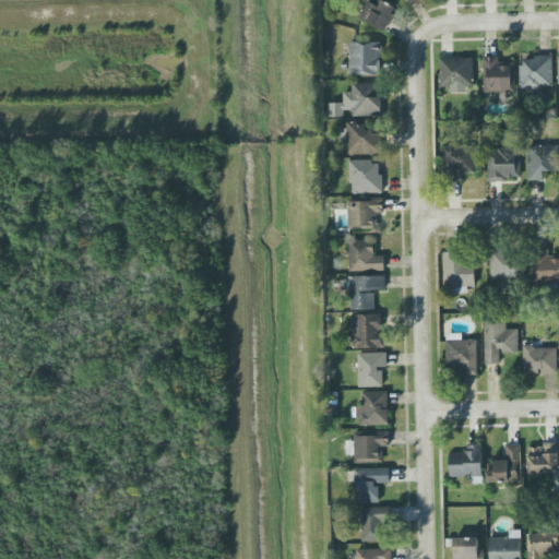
[(396,8),(382,0),(368,0),(359,18),(383,31),(396,8)]
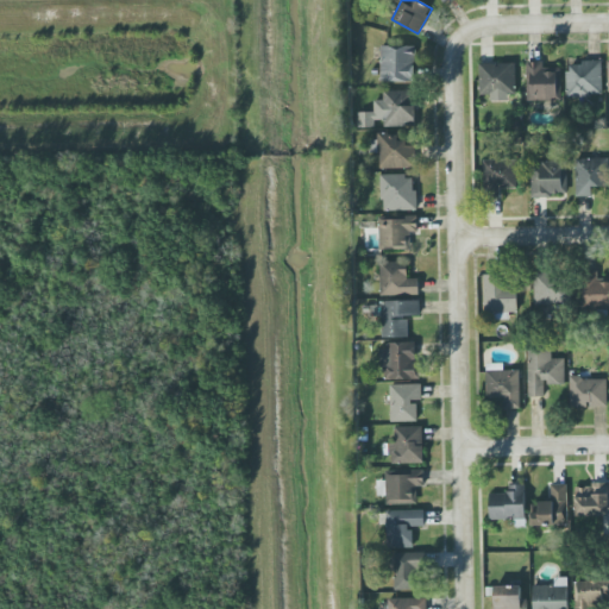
[(414,82),(415,46),(381,45),(380,81),(414,82)]
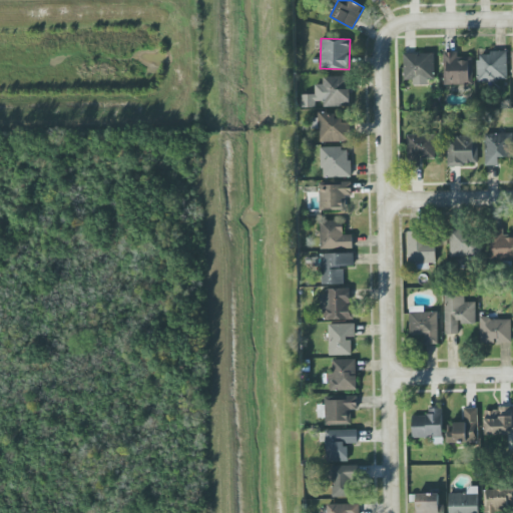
[(444,52),(444,85),(473,84),(472,58),(458,59),(458,51),(444,52)]
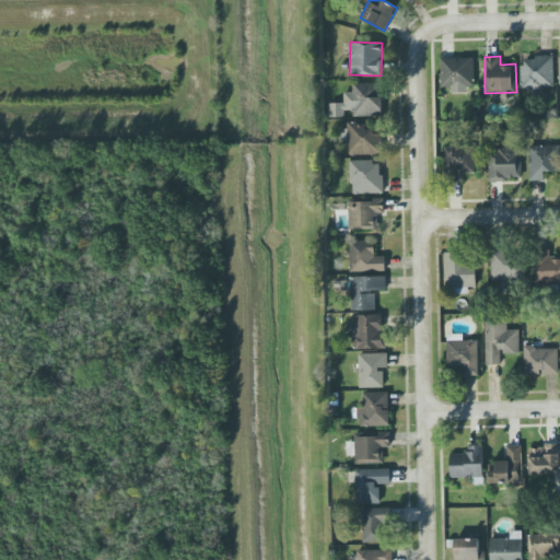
[(522,89),(555,88),(553,56),(522,57),(522,89)]
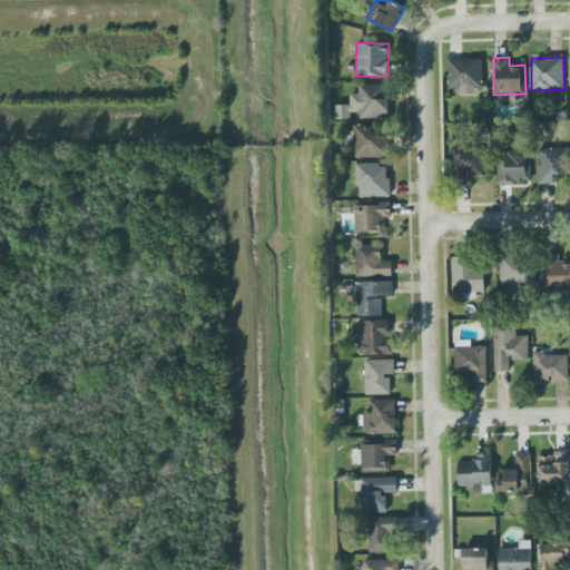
[(483,88),(482,59),(449,59),(450,89),(459,89),(459,95),(477,95),(477,88),(483,88)]
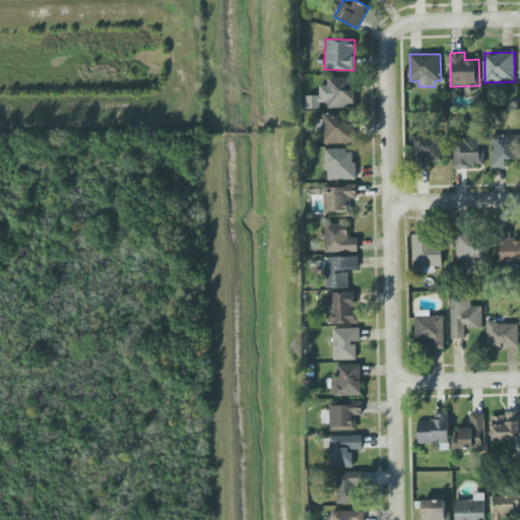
[(354,76),(327,77),(327,85),(320,85),(320,94),(307,94),(307,109),(324,108),(324,109),(355,108),(354,76)]
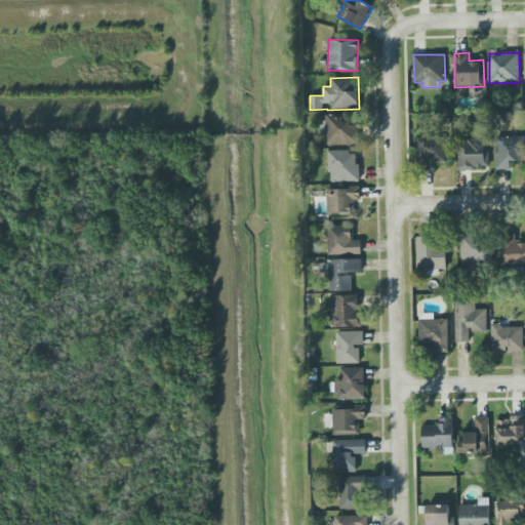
[(327,145),(359,145),(358,123),(344,123),(344,115),(326,115),(327,145)]
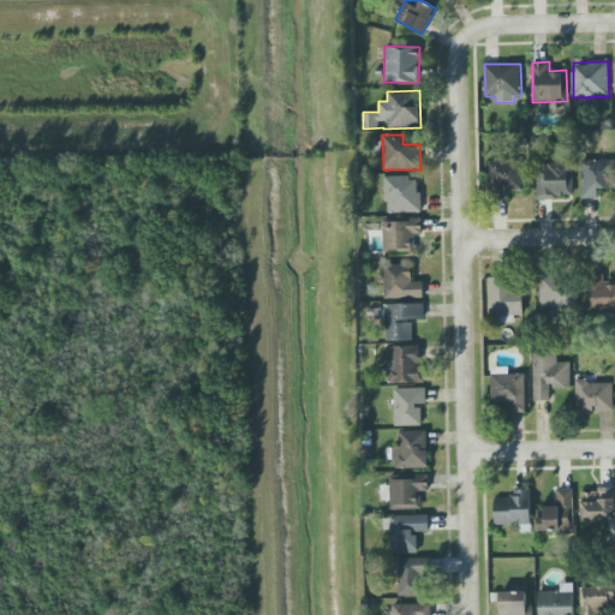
[(583,198),(598,198),(598,189),(614,189),(614,160),(583,160),(583,198)]
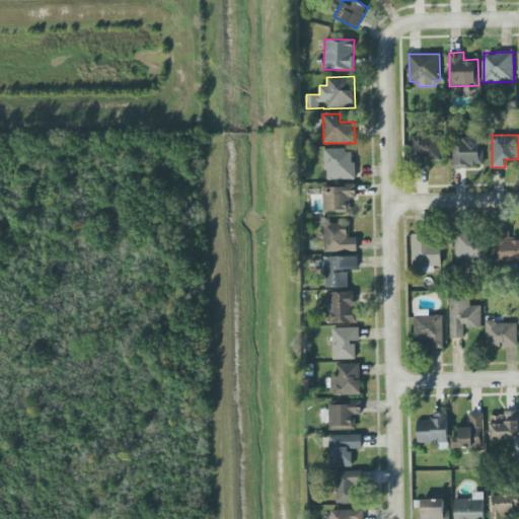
[(413,137),(413,165),(427,164),(427,160),(442,160),(441,136),(413,137)]
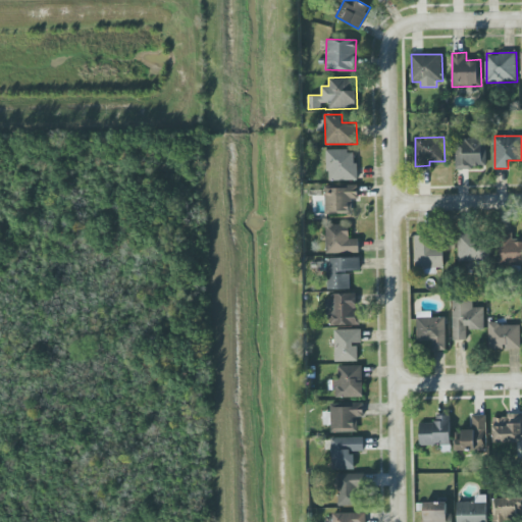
[(457,167),(486,167),(486,139),(458,138),(457,167)]
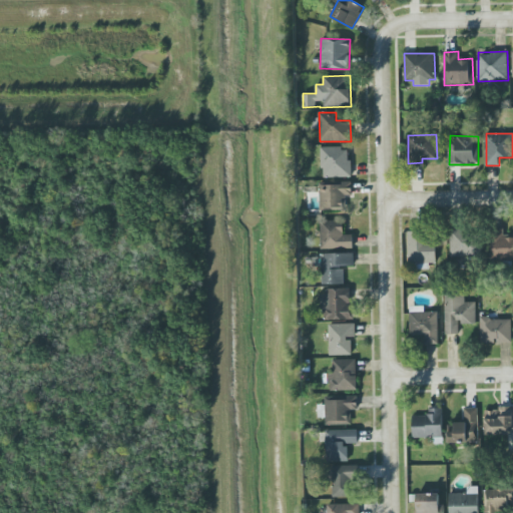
[(323,177),(351,176),(350,146),(322,147),(323,177)]
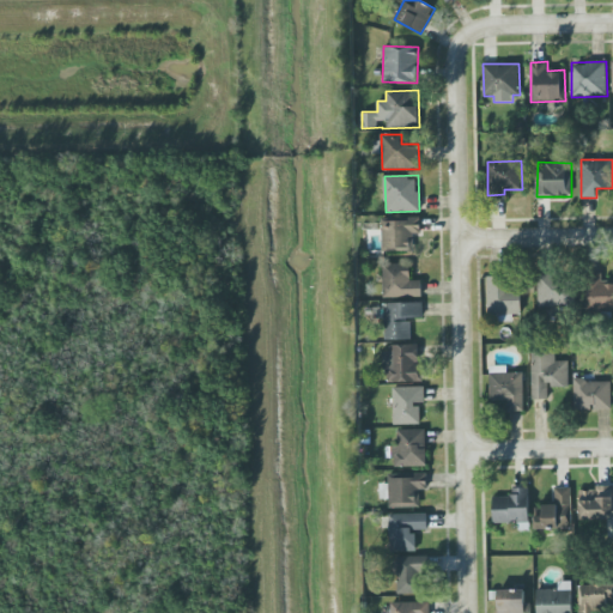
[(382,220),(382,250),(414,250),(414,234),(422,234),(420,219),(382,220)]
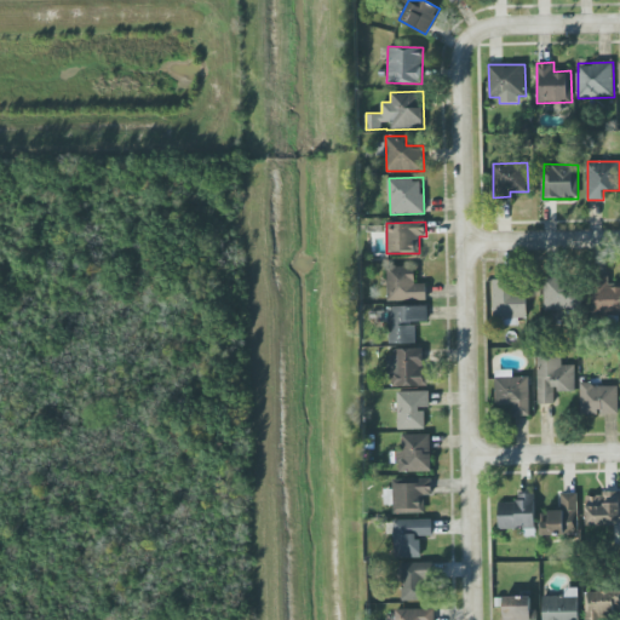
[(389,300),(428,299),(426,283),(415,283),(414,265),(388,267),(389,300)]
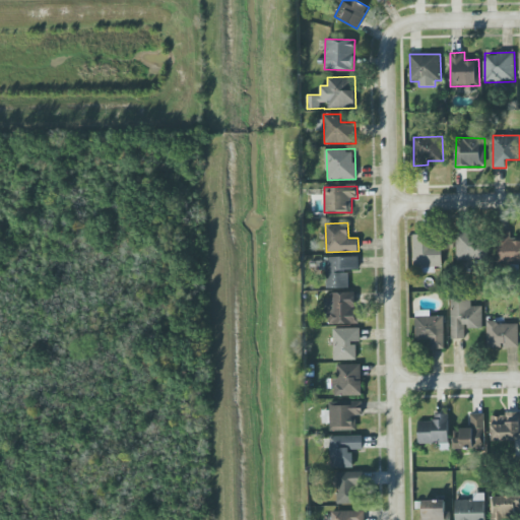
[(510,233),(499,232),(497,261),(519,261),(519,239),(510,239),(510,233)]
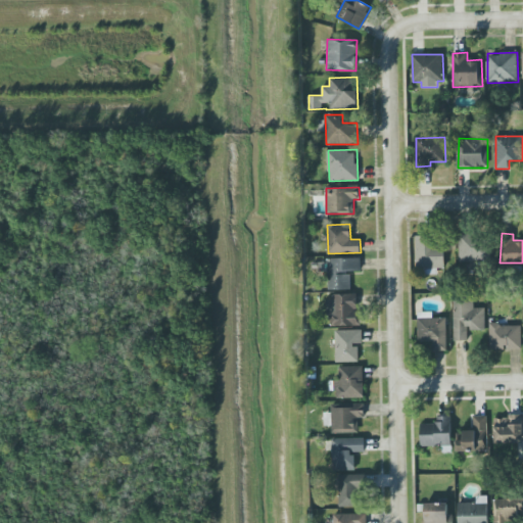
[(459,235),(460,263),(489,262),(488,234),(459,235)]
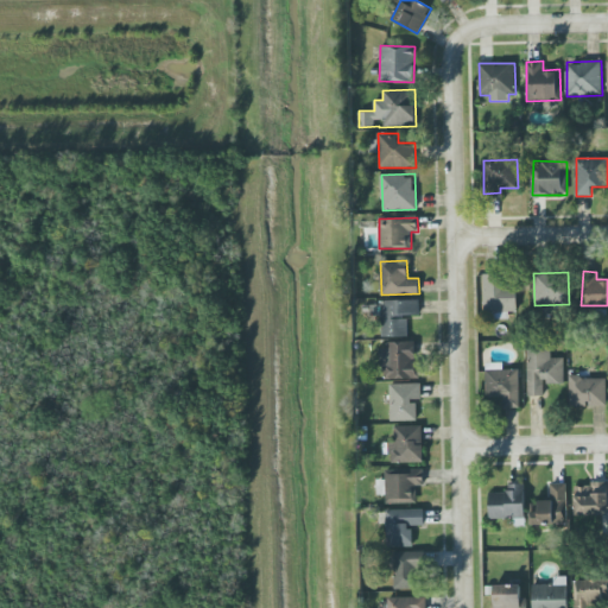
[(508,311),(517,311),(517,285),(505,286),(505,273),(483,274),(485,312),(496,312),(496,320),(508,318),(508,311)]
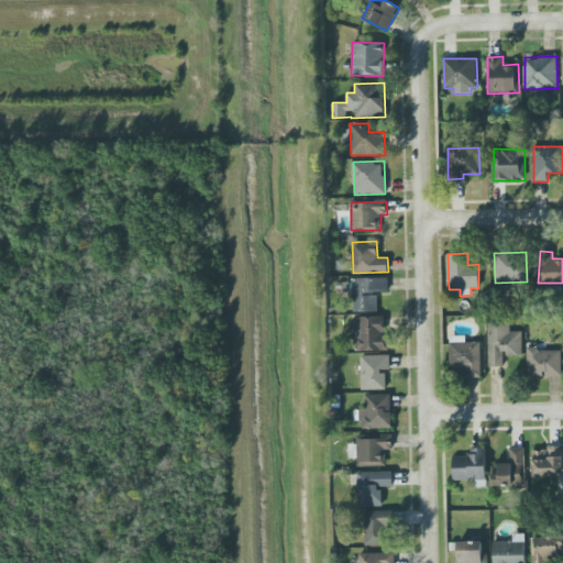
[(377,311),(377,293),(389,293),(388,277),(353,278),(353,311),(377,311)]
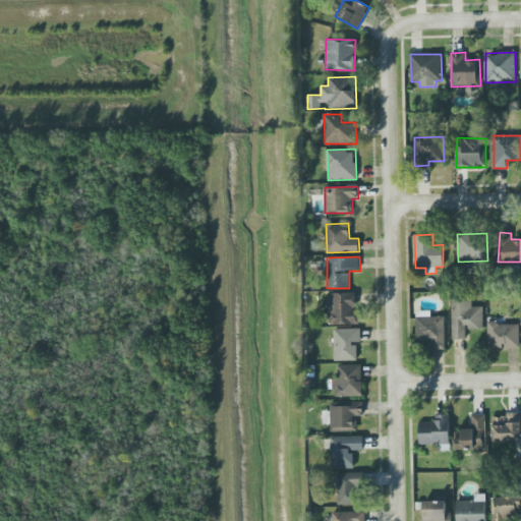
[(325,294),(326,313),(330,313),(330,325),(360,324),(360,309),(356,309),(355,293),(325,294)]
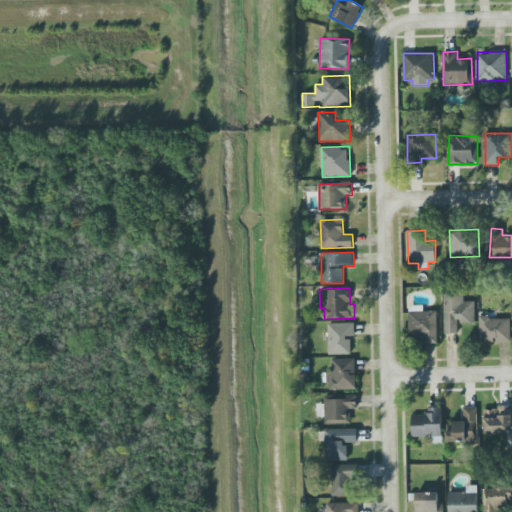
[(475,322),(474,301),(464,301),(464,294),(443,294),(444,333),(458,333),(457,322),(475,322)]
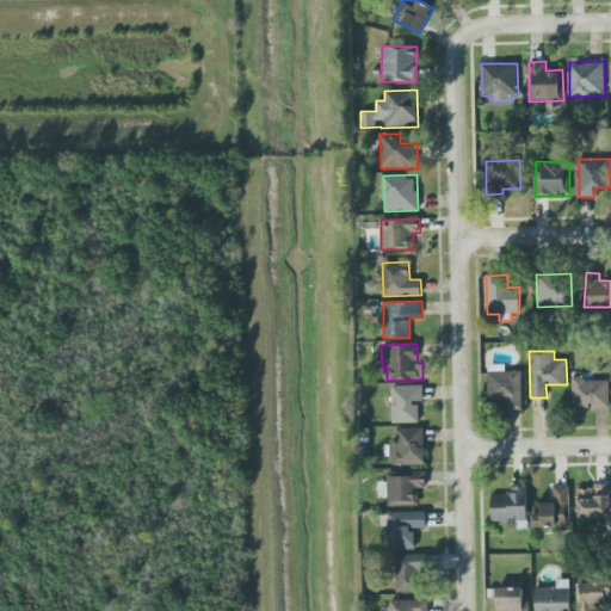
[(488,399),(504,399),(504,409),(522,409),(522,371),(505,371),(505,364),(488,365),(488,399)]
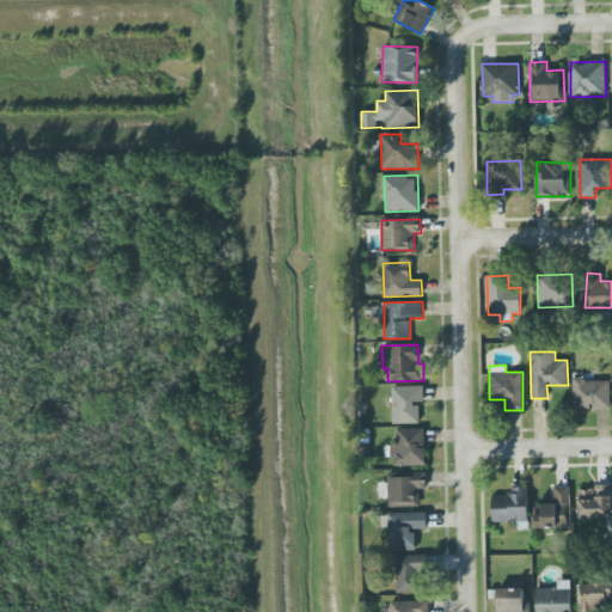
[(610,380),(586,381),(586,377),(573,378),(574,409),(610,409),(610,380)]
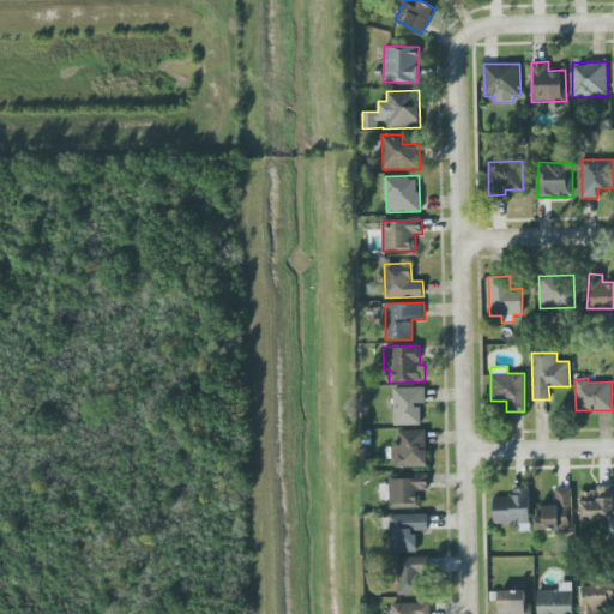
[(421,404),(426,404),(426,387),(393,389),(395,426),(421,425),(421,404)]
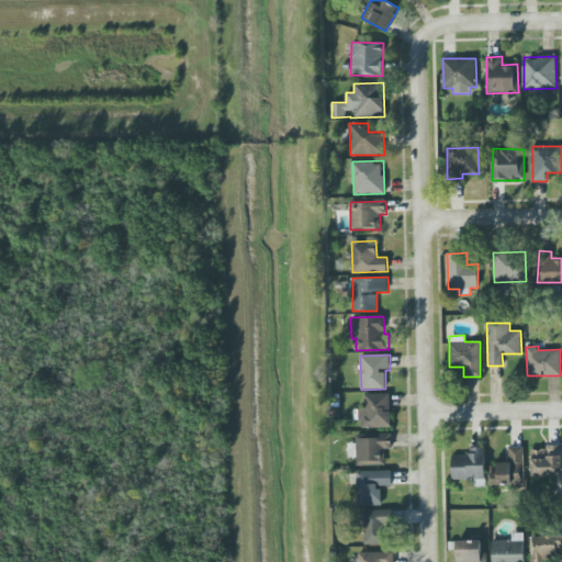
[(391,427),(390,393),(364,394),(366,406),(355,406),(355,420),(361,420),(361,428),(391,427)]
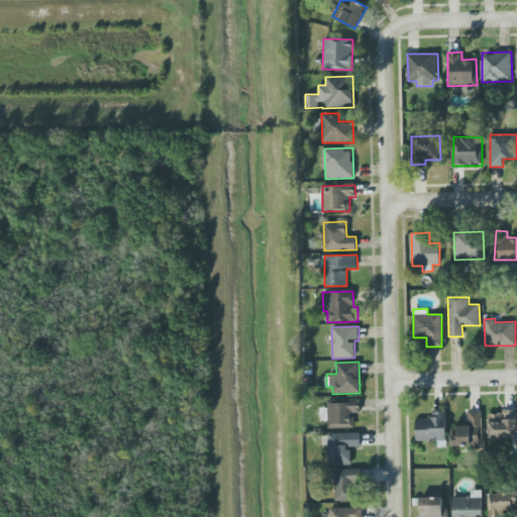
[(328,427),(353,428),(354,412),(360,412),(360,400),(327,399),(327,412),(321,412),(320,421),(328,421),(328,427)]
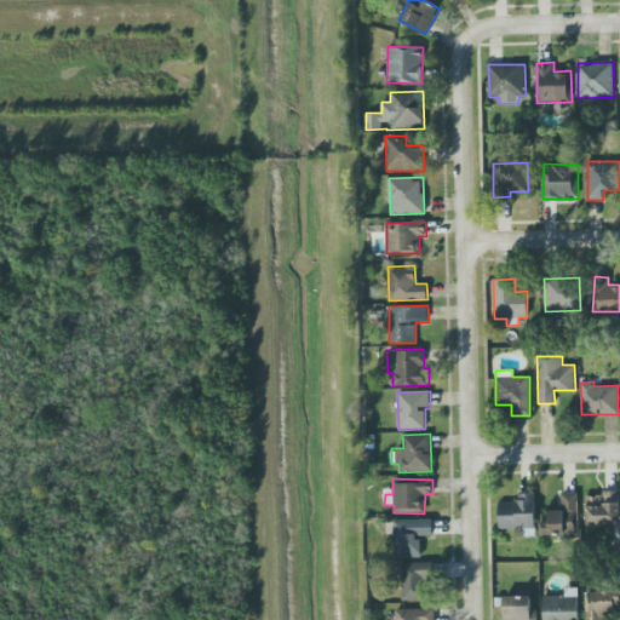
[(534,493),(516,493),(516,501),(498,503),(499,529),(523,528),(523,535),(535,535),(534,493)]
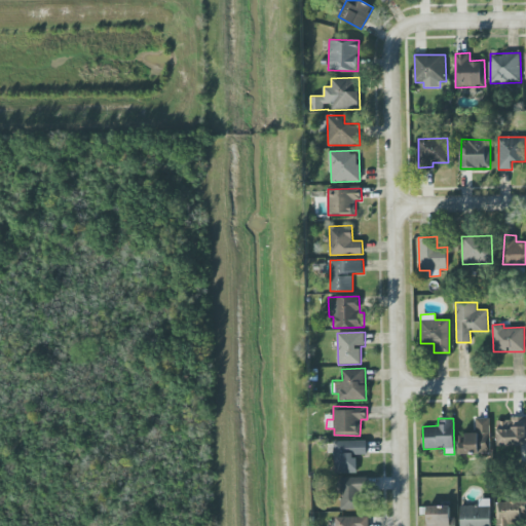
[(459,454),(490,453),(490,418),(476,418),(477,433),(459,434),(459,454)]
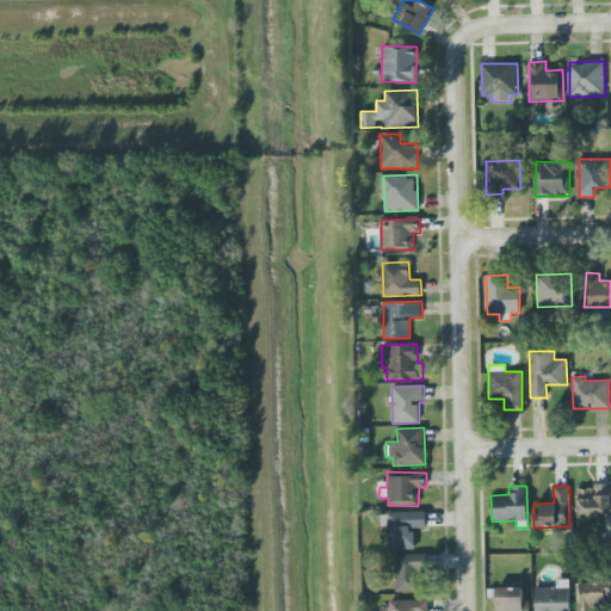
[(610,487),(610,486),(576,486),(578,518),(610,517),(610,487)]
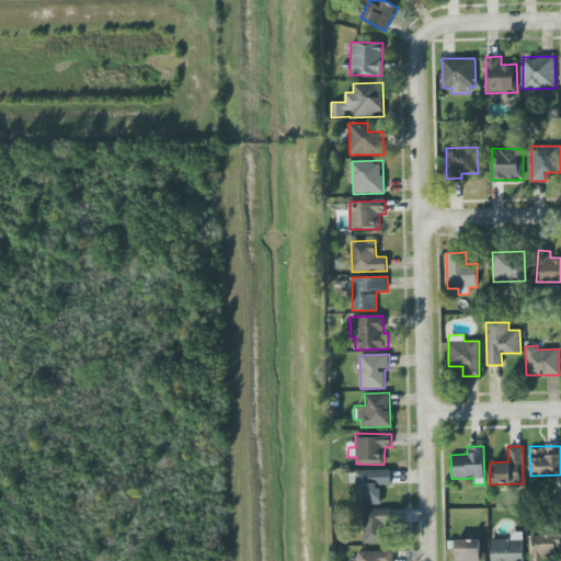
[(391,469),(356,470),(357,505),(380,504),(380,484),(391,484),(391,469)]
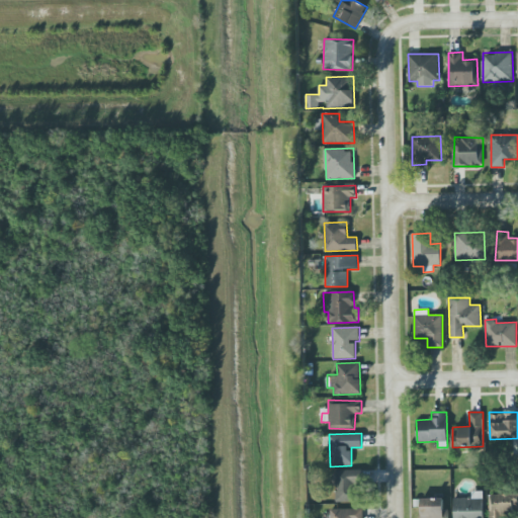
[(362,470),(336,469),(335,502),(355,503),(356,484),(361,484),(362,470)]
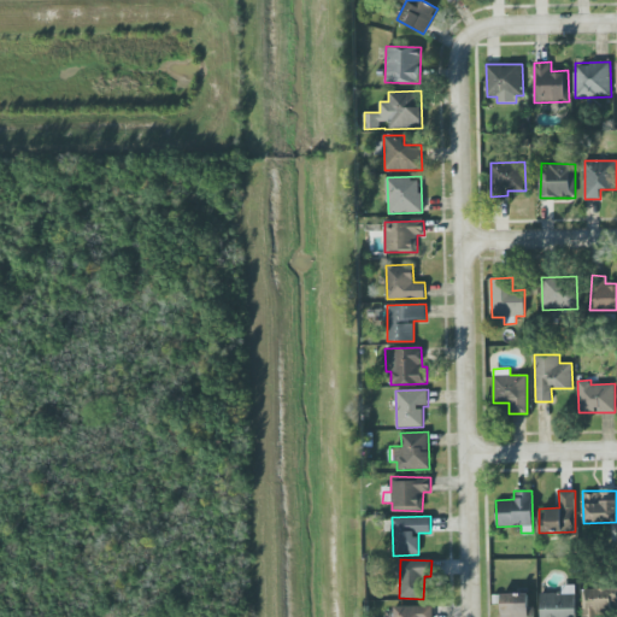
[(540,593),(540,616),(575,616),(576,585),(562,585),(562,593),(540,593)]
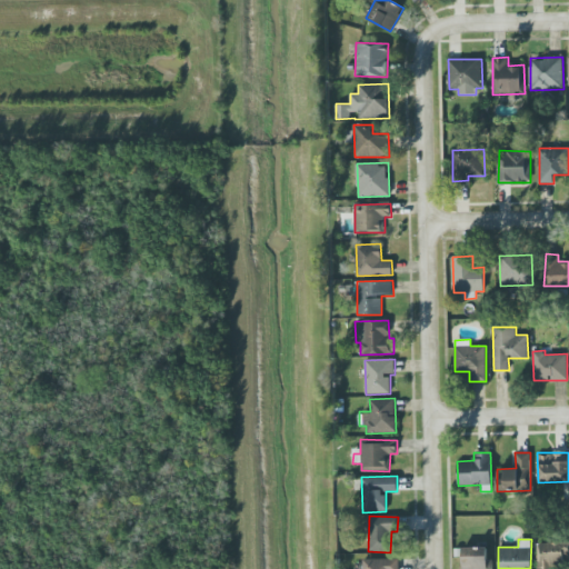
[(568,562),(568,541),(537,543),(537,568),(552,568),(553,563),(568,562)]
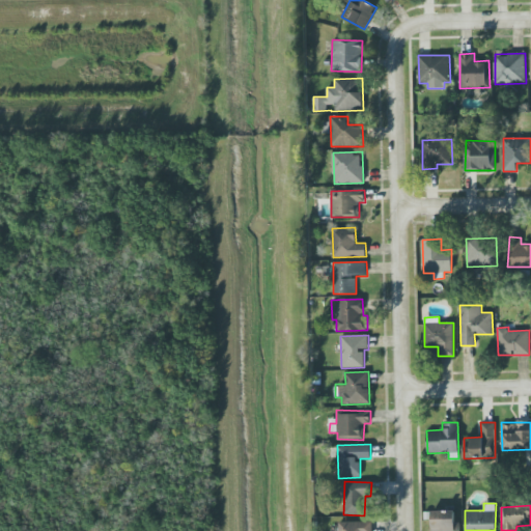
[(454,510),(431,511),(431,530),(458,530),(458,522),(455,522),(454,510)]
